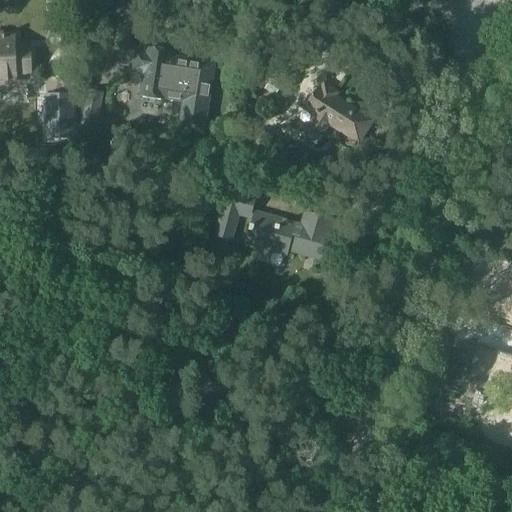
[(0,80),(17,80),(17,74),(32,73),(31,48),(30,48),(28,48),(15,48),(15,37),(5,37),(5,36),(4,36),(3,36),(3,38),(0,37),(0,80)]
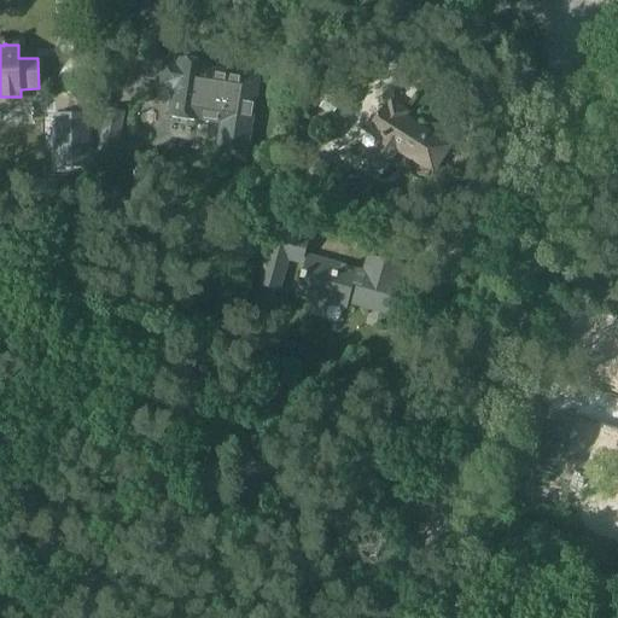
[(159,76),(158,83),(167,85),(174,97),(173,101),(170,117),(198,122),(198,118),(222,122),(217,156),(245,159),(258,76),(231,73),(207,68),(208,63),(178,58),(176,64),(162,62),(159,76)]
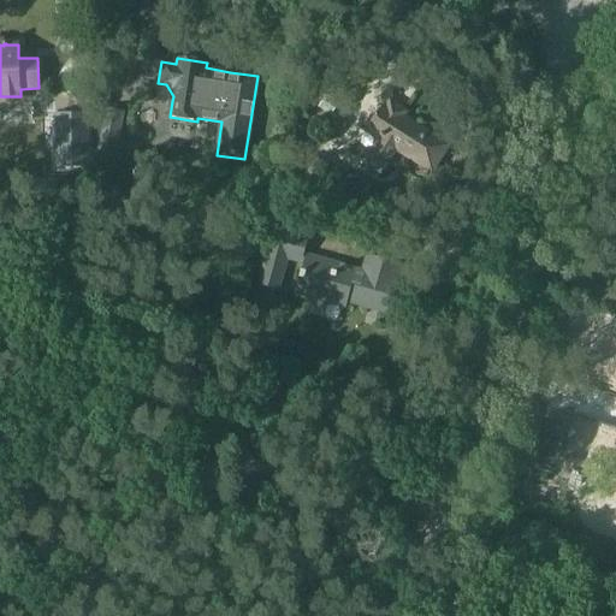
[(390,98),(386,105),(383,102),(367,126),(379,135),(361,163),(380,175),(397,149),(410,158),(412,155),(431,169),(448,143),(404,114),(408,110),(390,98)]
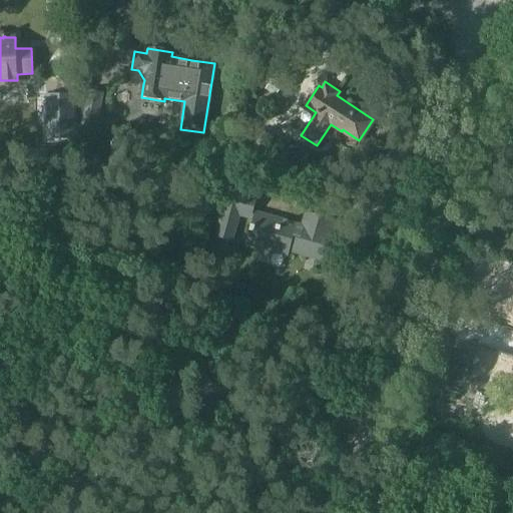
[(82,120),(97,123),(104,93),(88,90),(82,120)]
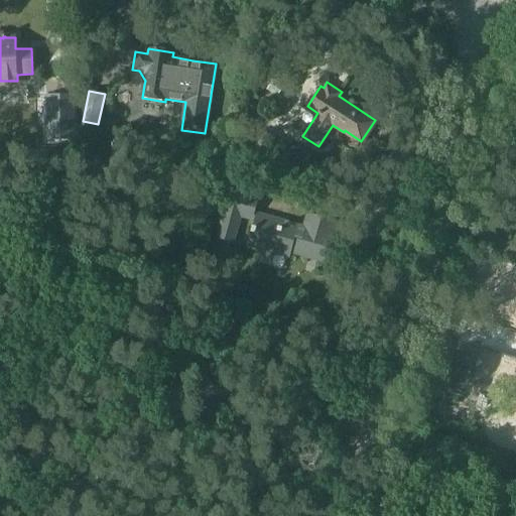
[(47,139),(76,139),(76,98),(47,98),(47,139)]
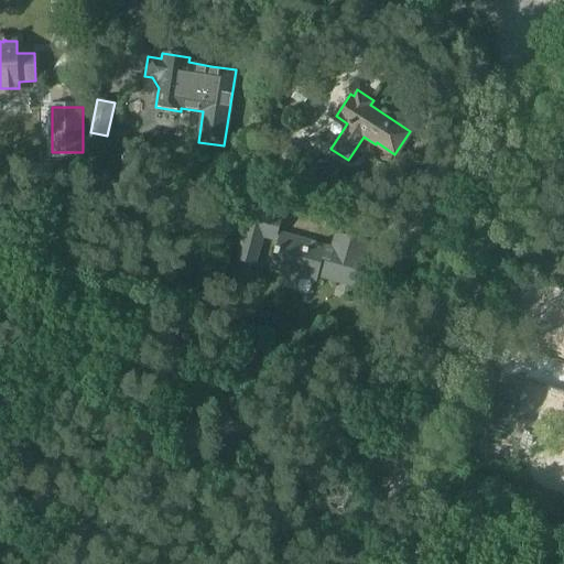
[(301,151),(285,143),(272,169),(289,176),(301,151)]
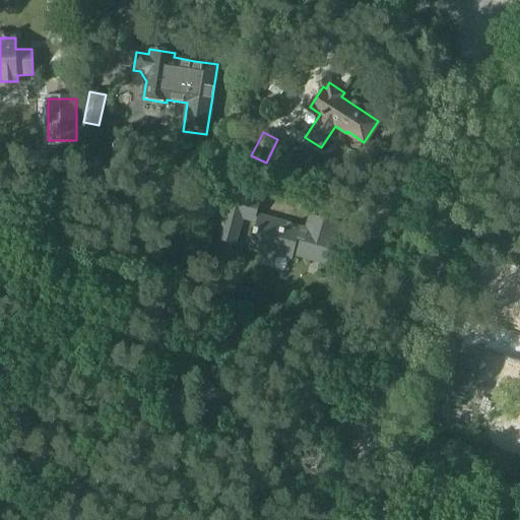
[(335,238),(333,238),(337,220),(312,213),(307,230),(300,228),(301,225),(256,213),(260,197),(233,190),(219,238),(236,242),(242,218),(258,222),(251,249),(291,259),(293,254),(328,264),(335,238)]
